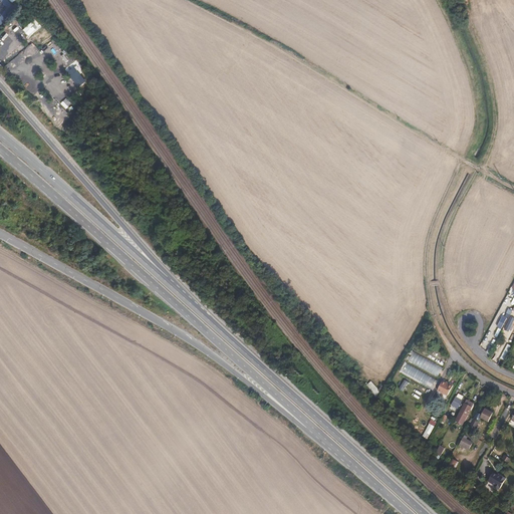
[(445,366),(413,350),(407,360),(439,377),(445,366)]
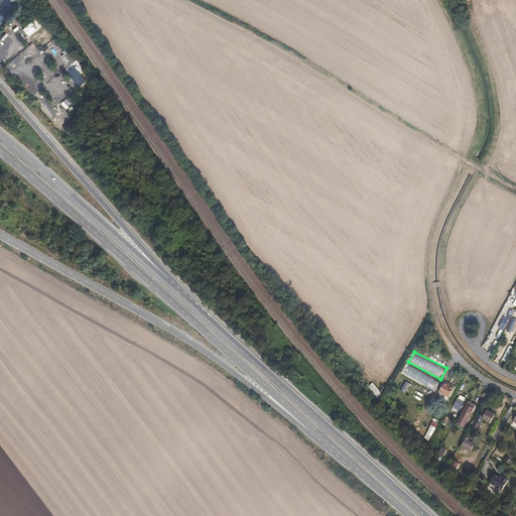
[(423,371),(408,363),(402,375),(433,391),(439,380),(423,371)]
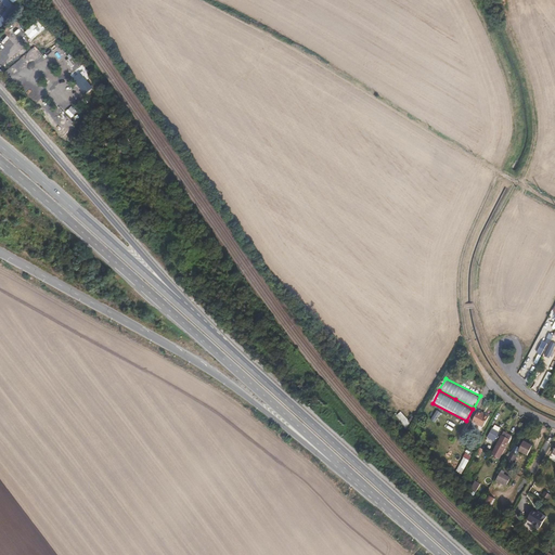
[(430,420),(436,422),(440,412),(436,410),(430,420)]
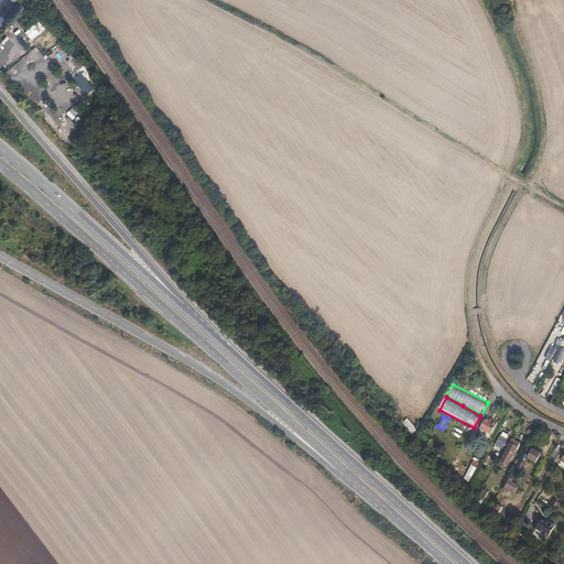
[(401,424),(412,435),(422,425),(419,423),(415,426),(407,419),(401,424)]
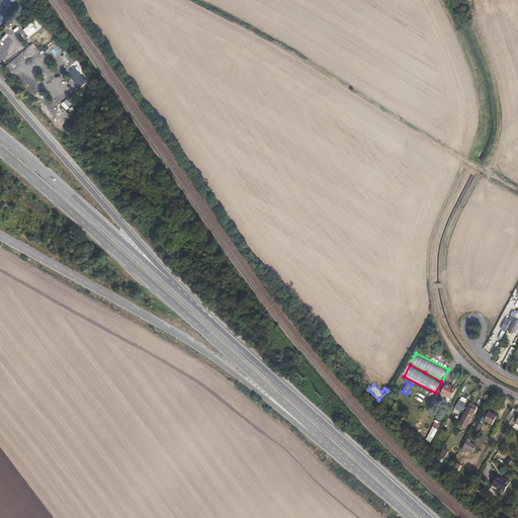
[(447,389),(444,386),(439,397),(449,403),(455,391),(451,389),(450,390),(447,389)]
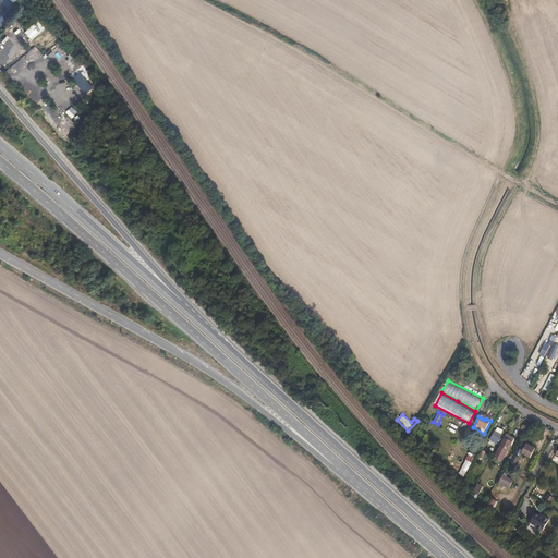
[(502,434),(495,431),(488,441),(493,444),(494,441),(497,443),(502,434)]
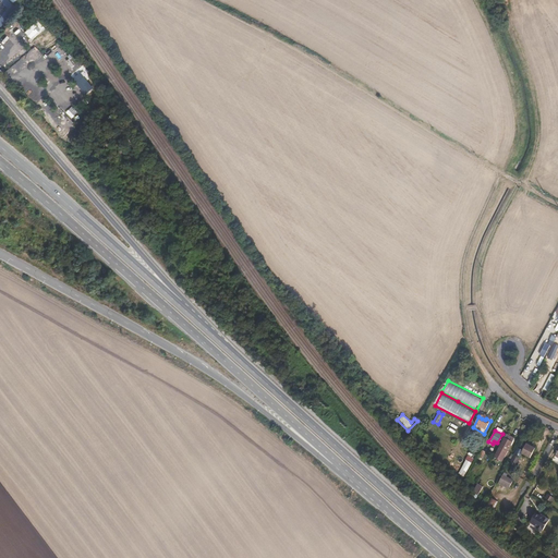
[(513,441),(506,438),(495,458),(502,462),(513,441)]
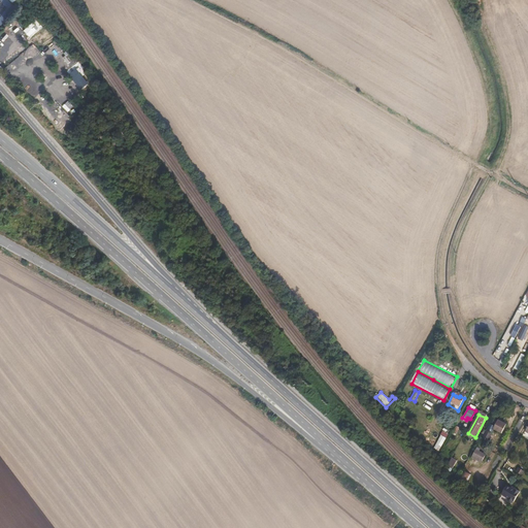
[(494,426),(493,429),(501,433),(505,424),(502,422),(498,420),(498,419),(495,417),(491,425),(494,426)]
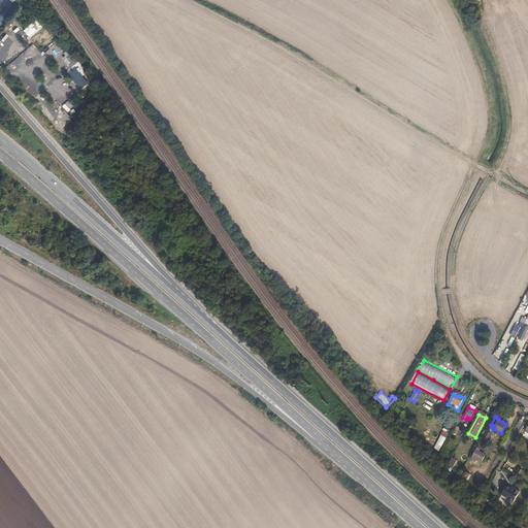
[(489,437),(493,429),(494,426),(491,425),(490,424),(483,439),(489,442),(490,438),(489,437)]
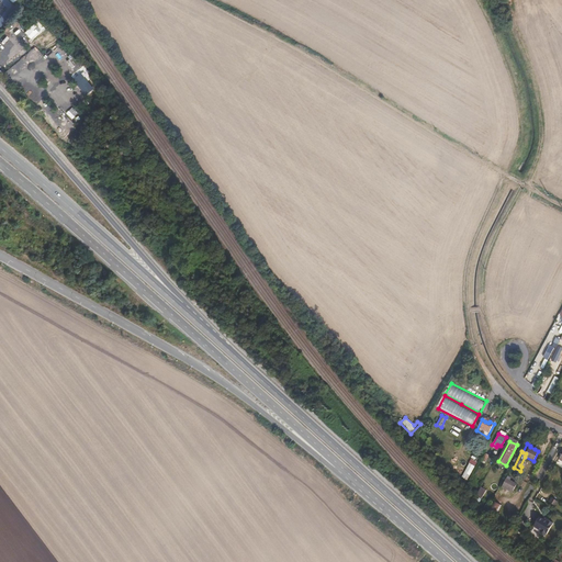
[(475,467),(470,462),(462,476),(468,480),(475,467)]
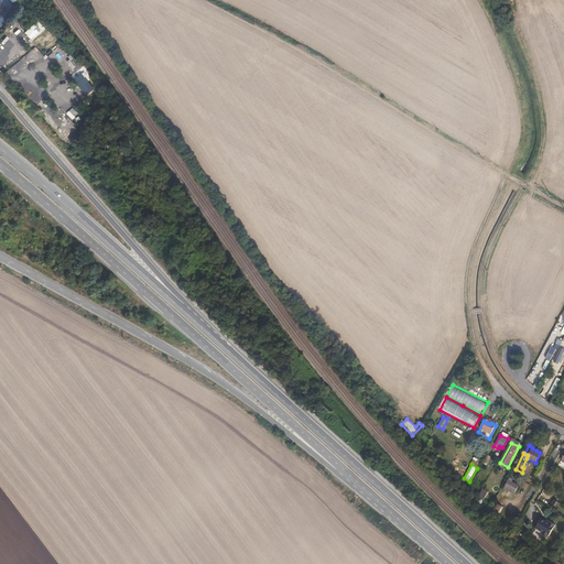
[(513,480),(510,478),(505,488),(514,494),(519,487),(511,483),(513,480)]
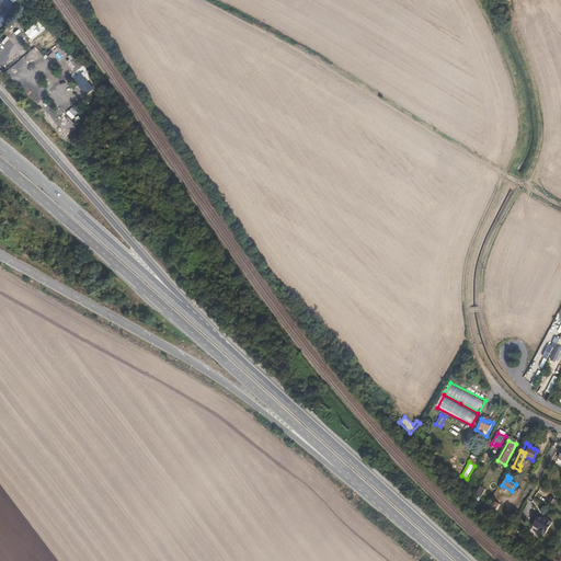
[(487,490),(481,487),(476,496),(481,500),(487,490)]
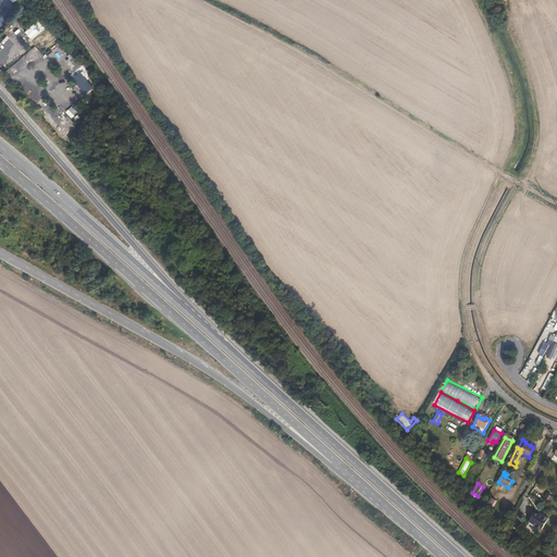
[(497,500),(490,497),(486,504),(493,508),(497,500)]
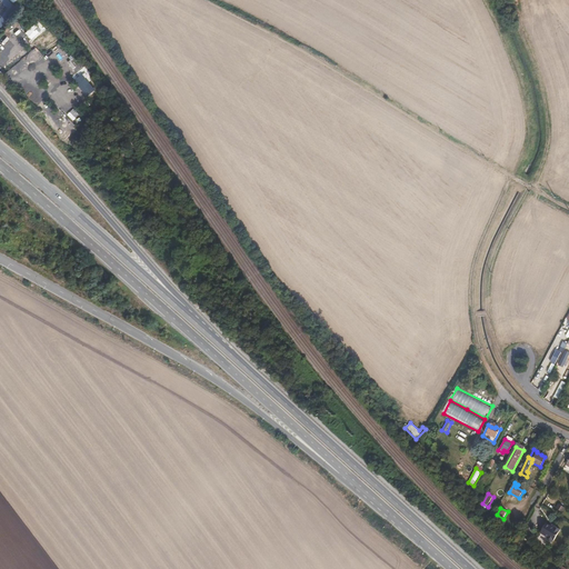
[(553,529),(545,525),(539,533),(547,538),(546,539),(546,541),(549,543),(551,542),(551,541),(552,541),(559,530),(555,528),(553,529)]
